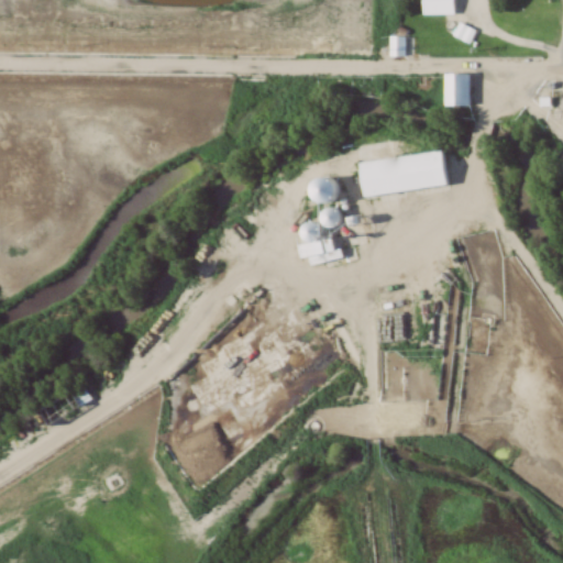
[(420,0),(420,17),(453,17),(453,0),(420,0)]
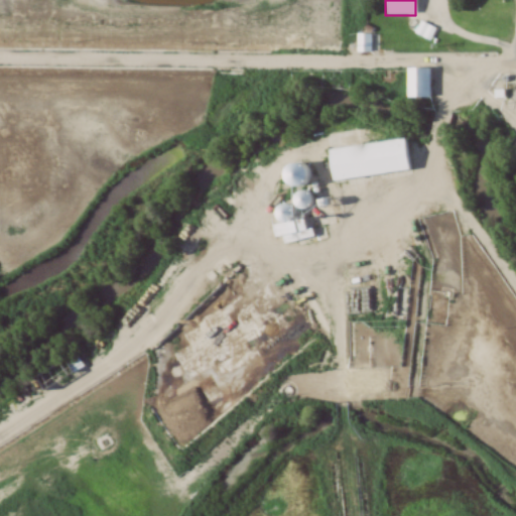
[(428,41),(434,30),(421,21),(414,32),(428,41)]
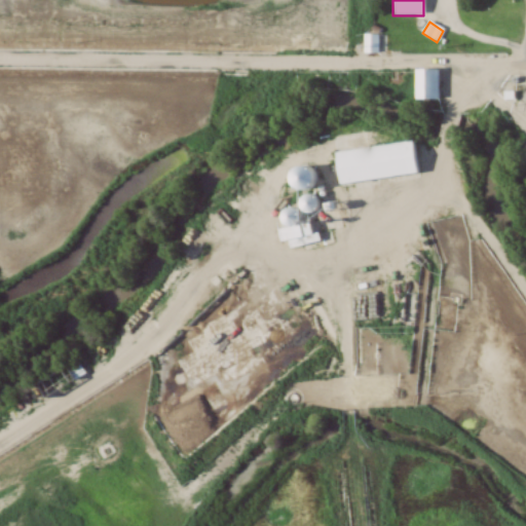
[(376,35),(364,35),(364,51),(377,51),(376,35)]
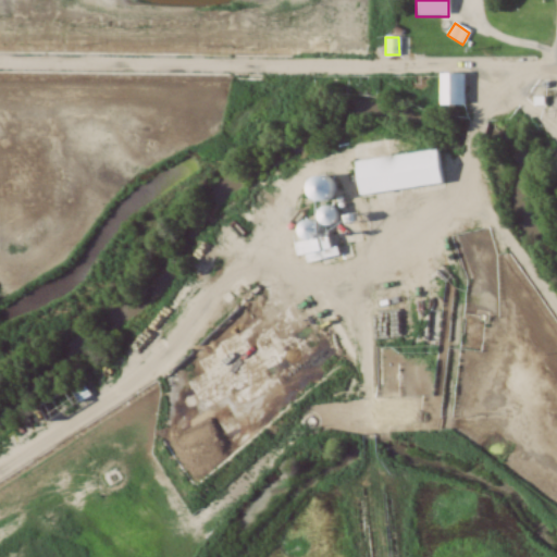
[(436,102),(436,72),(460,72),(460,102),(436,102)]
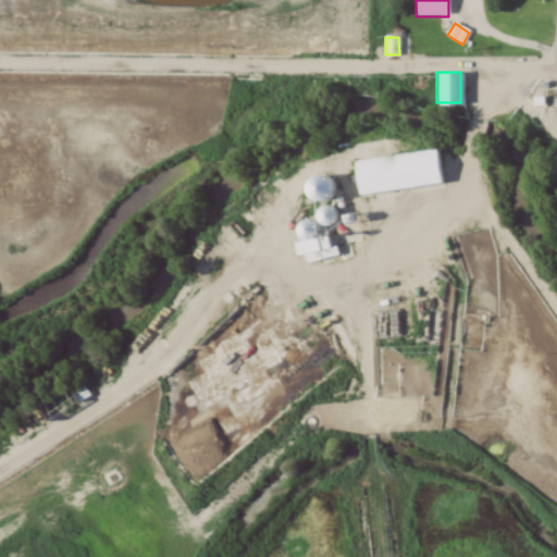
[(346,162),(435,148),(440,177),(350,190),(346,162)]
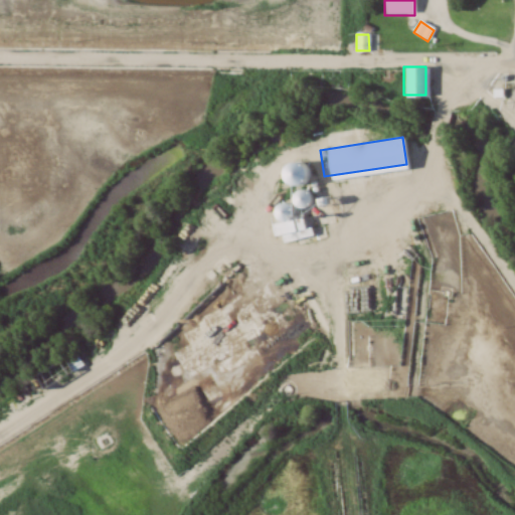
[(278,179),(298,189),(308,169),(288,159),(278,179)]
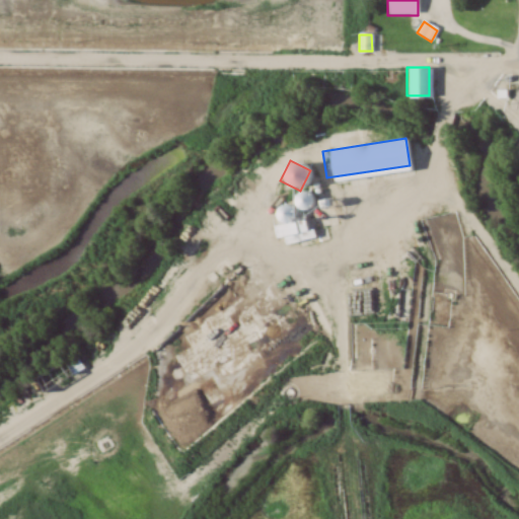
[(314,205),(307,189),(290,196),(298,212),(314,205)]
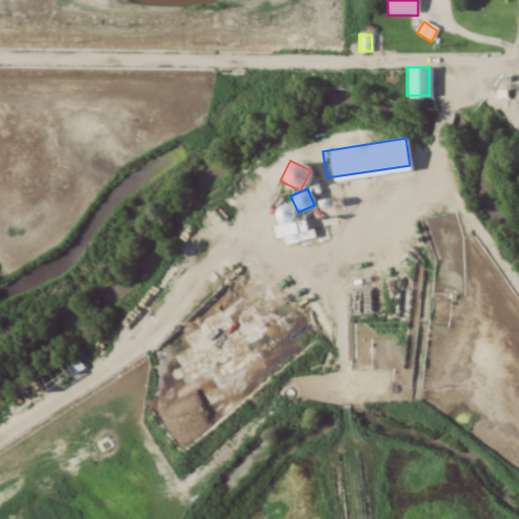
[(82,368),(73,354),(32,379),(42,393),(82,368)]
